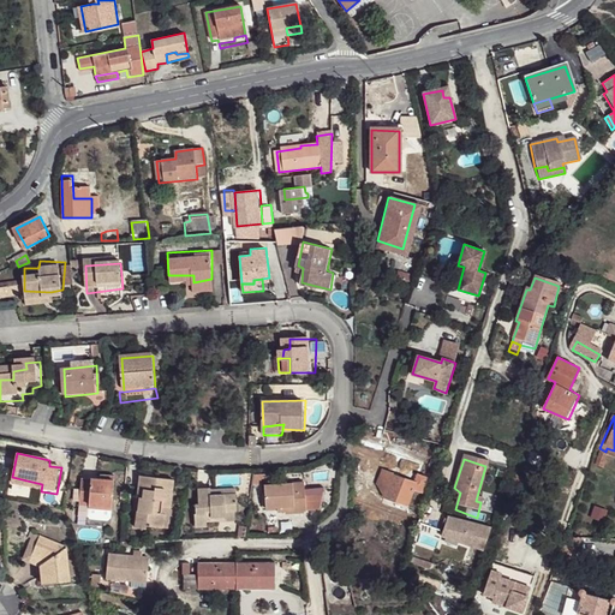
[(115,473),(95,469),(94,475),(114,479),(115,473)]
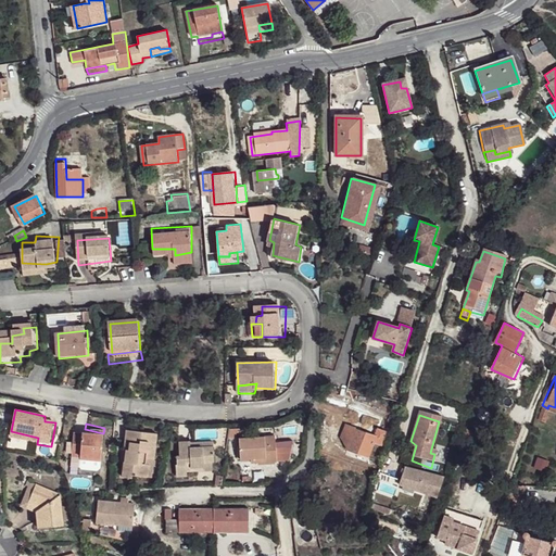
[(130,446),(123,474),(134,476),(134,472),(150,475),(153,464),(147,463),(148,456),(156,457),(161,431),(130,426),(126,445),(130,446)]
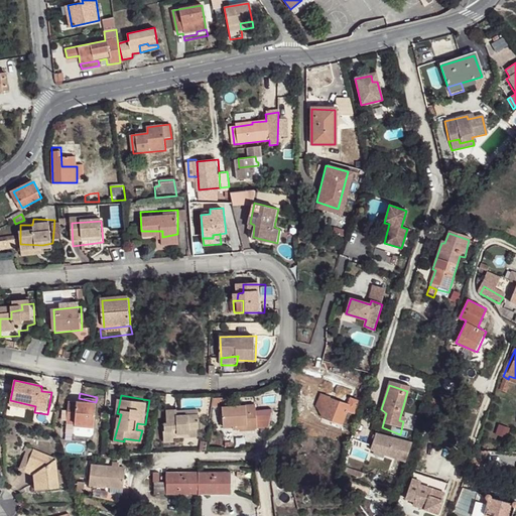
[(351,402),(350,407),(323,396),(317,407),(325,418),(331,420),(330,426),(348,434),(359,405),(351,402)]
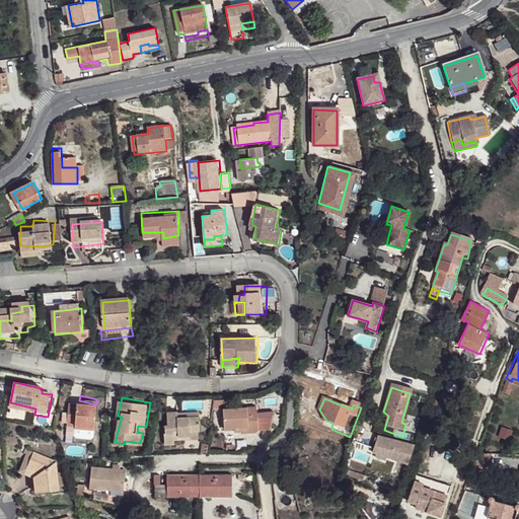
[(70,401),(66,423),(74,425),(92,429),(96,404),(79,400),(78,402),(70,401)]
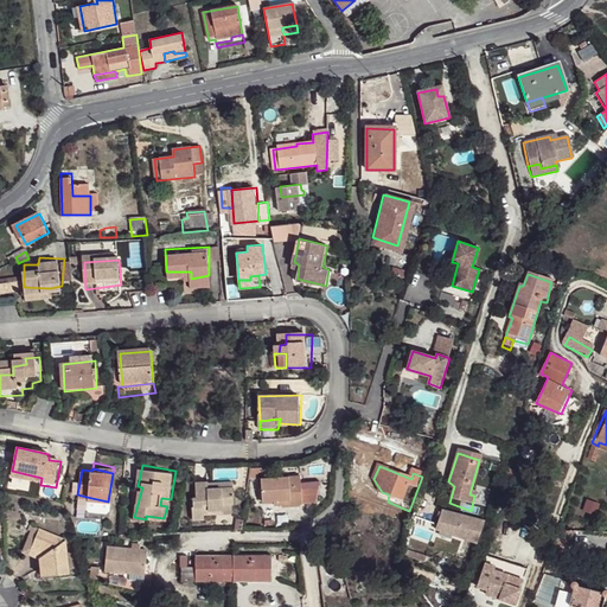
[(12,471),(11,478),(40,485),(42,478),(12,471)]
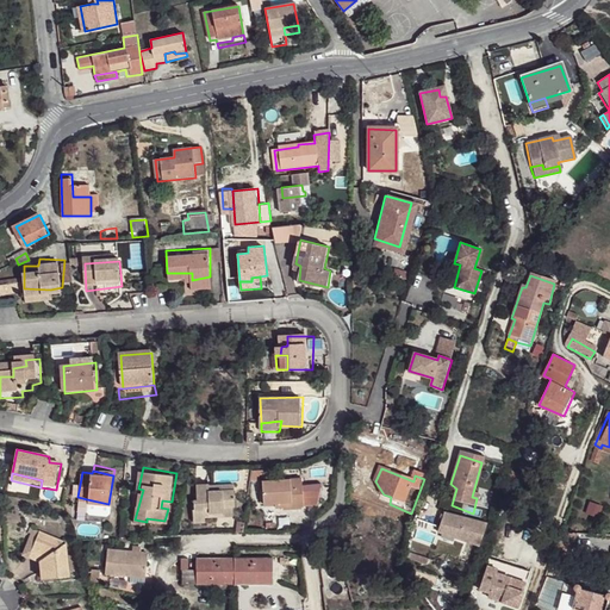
[(268,484),(269,505),(280,504),(288,503),(288,509),(311,506),(324,504),(327,484),(309,486),(307,479),(297,480),(268,484)]
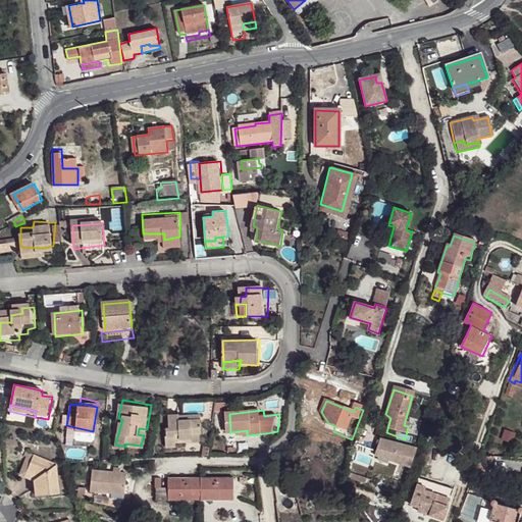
[(167,436),(167,449),(179,447),(178,442),(204,440),(202,433),(205,433),(204,414),(181,418),(183,414),(171,415),(169,427),(170,435),(167,436)]
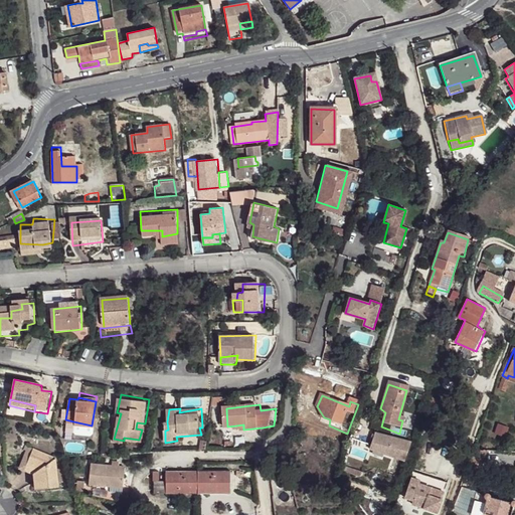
[(380,408),(377,416),(383,419),(385,412),(380,408)]
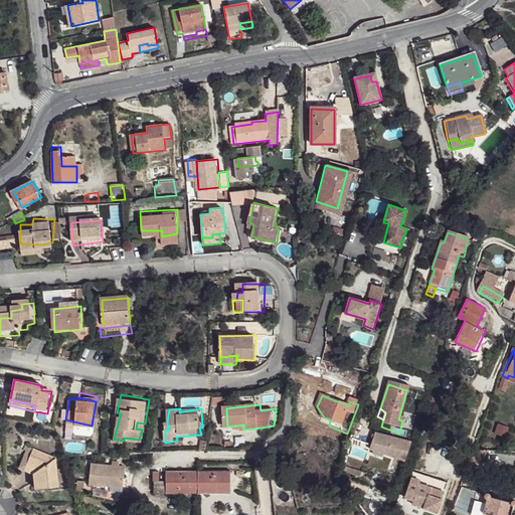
[(92,425),(73,421),(71,431),(89,435),(92,425)]
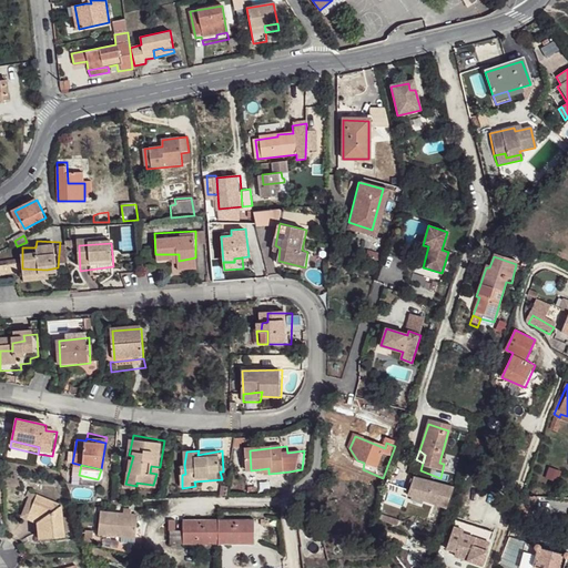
[(448,515),(455,496),(416,483),(409,501),(448,515)]
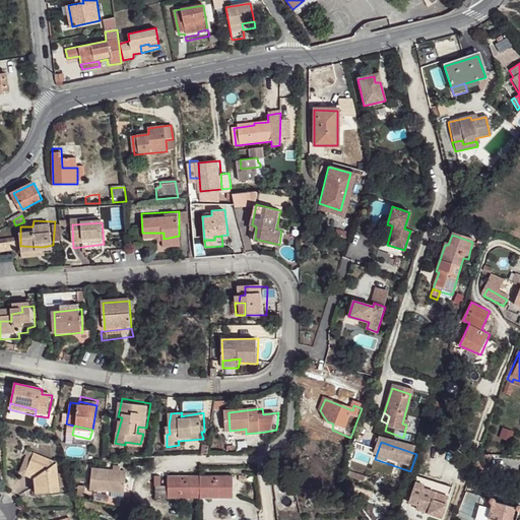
[(361,461),(364,449),(355,447),(351,459),(361,461)]
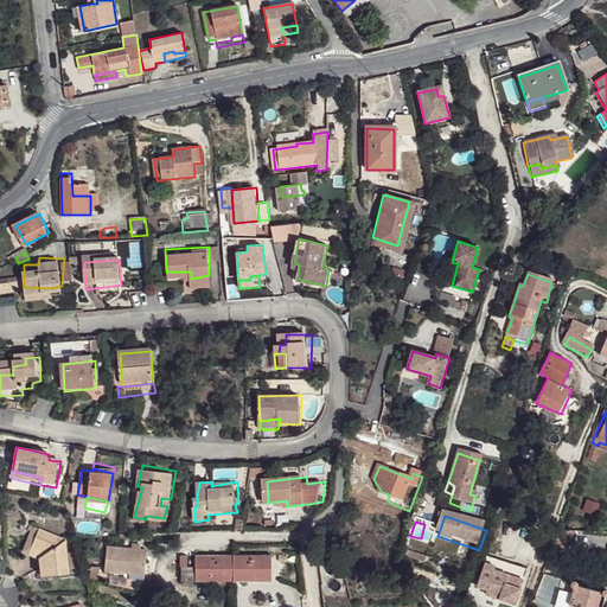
[(38,528),(32,544),(43,548),(38,557),(39,566),(58,563),(58,573),(71,572),(66,537),(38,528)]
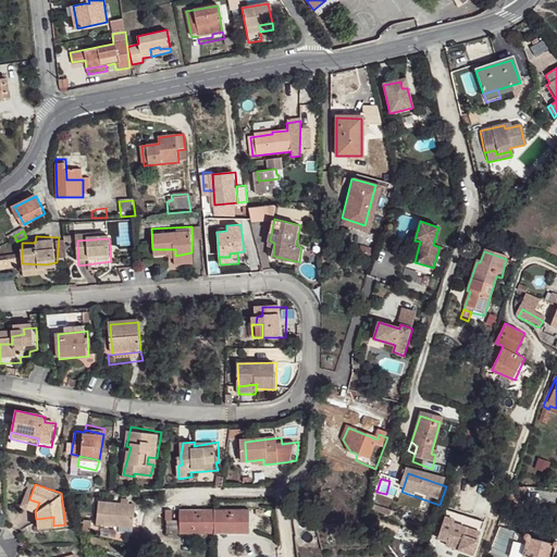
[(29,499),(27,507),(35,511),(39,503),(29,499)]
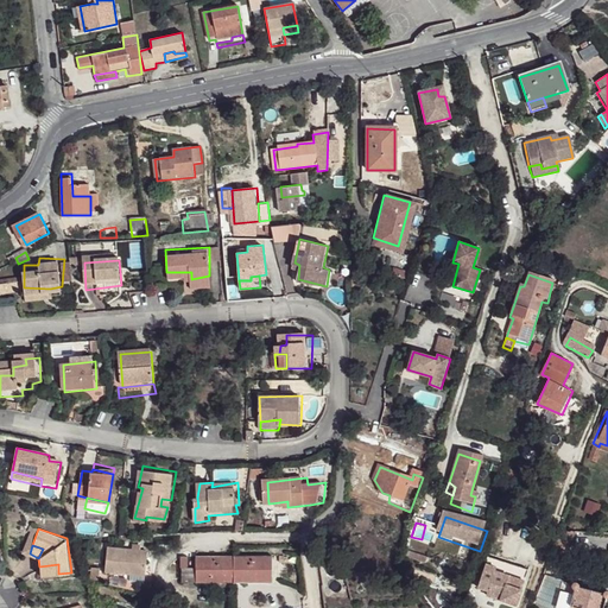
[(113,548),(107,569),(130,576),(146,580),(151,557),(113,548)]
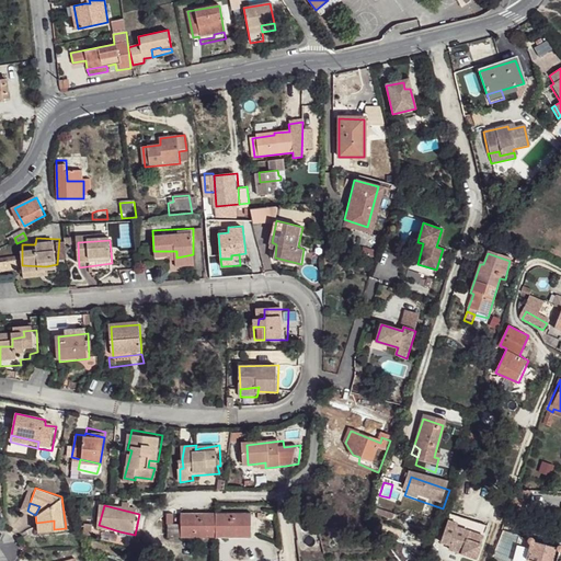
[(215,514),(215,537),(250,534),(249,513),(215,514)]
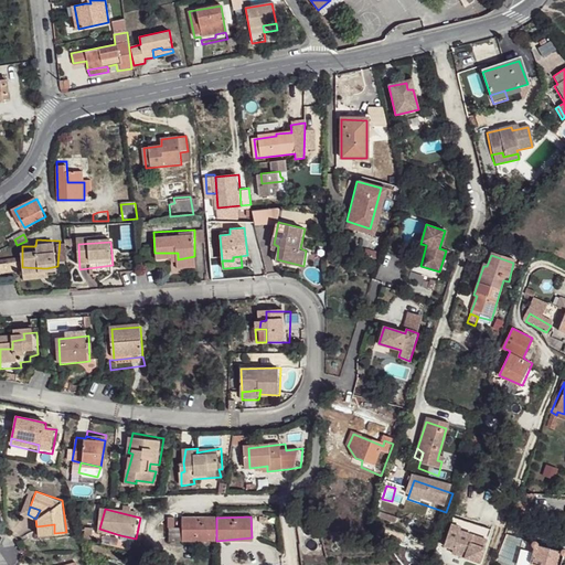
[(183,539),(216,541),(216,518),(184,518),(183,539)]
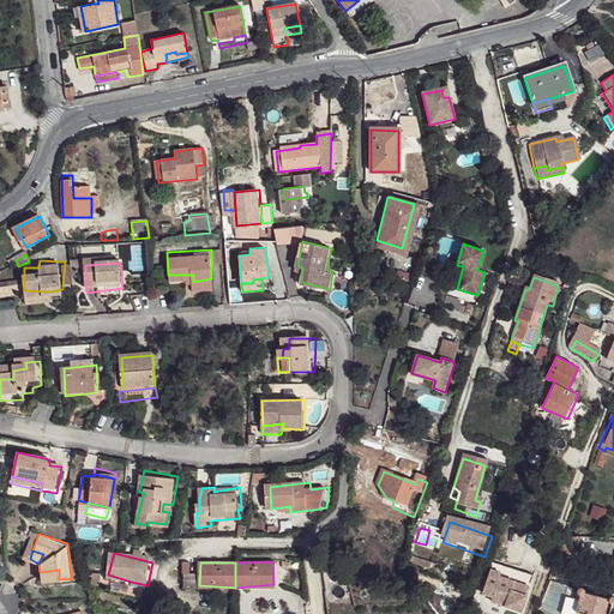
[(521,613),(533,581),(492,566),(481,597),(492,601),(489,606),(513,613),(521,613)]
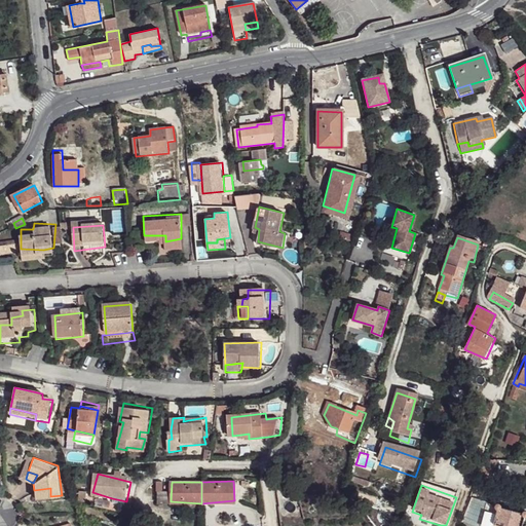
[(50,488),(34,490),(35,497),(50,496),(50,488)]
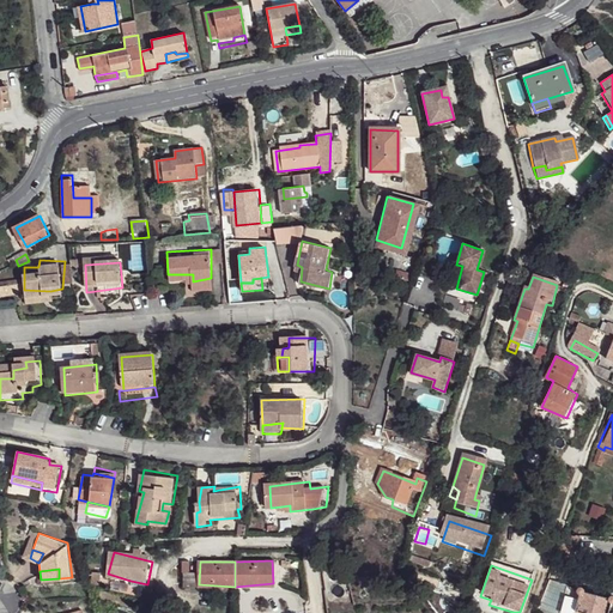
[(145,592),(147,584),(131,581),(129,587),(145,592)]
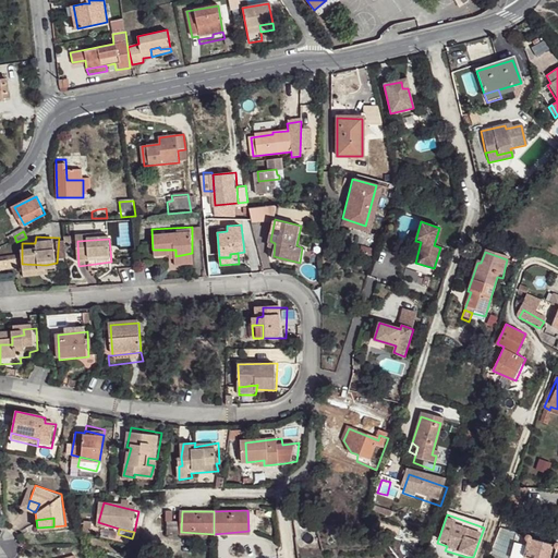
[(517,538),(511,557),(525,557),(529,541),(517,538)]
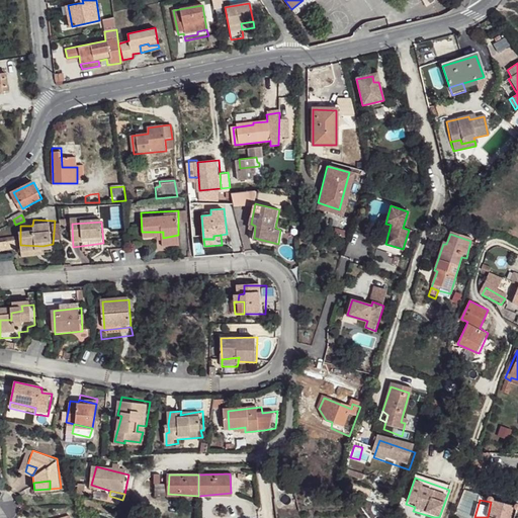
[(491,502),(488,517),(492,517),(513,517),(516,507),(491,502)]
